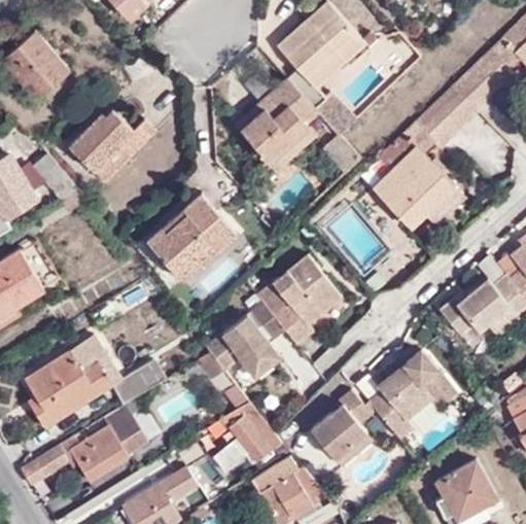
[(115,0),(133,21),(154,0),(115,0)]
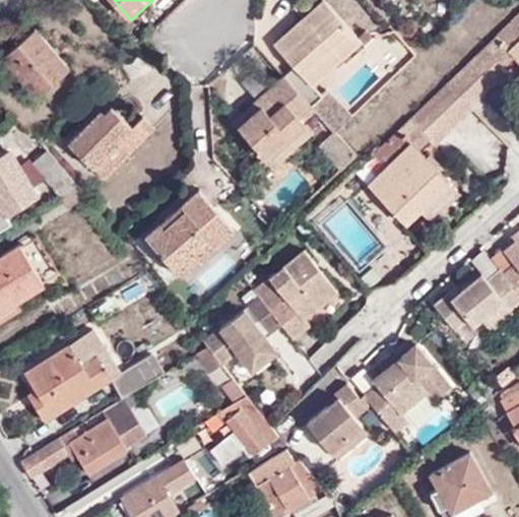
[(333,135),(349,120),(323,91),(320,97),(311,86),(359,43),(365,49),(372,41),(365,34),(357,41),(323,2),(272,47),(292,69),(282,77),(321,122),(333,135)]
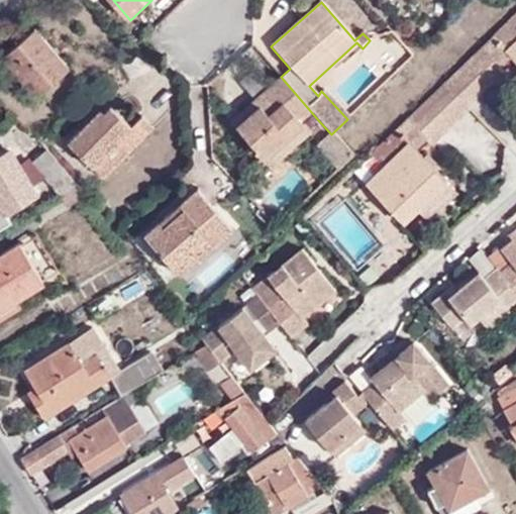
[(515,19),(488,46),(501,60),(515,44),(515,19)]
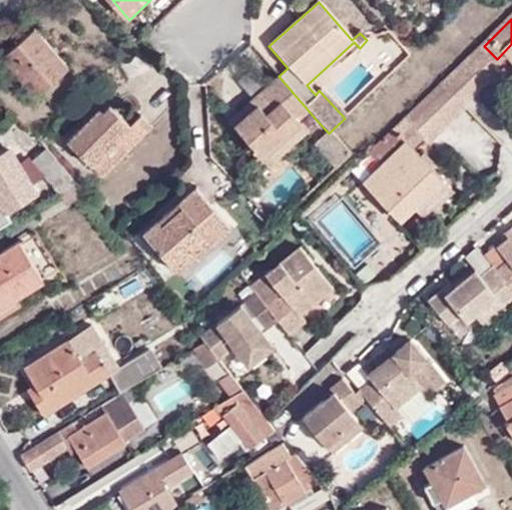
[(40,28),(7,57),(40,95),(71,65),(40,28)]
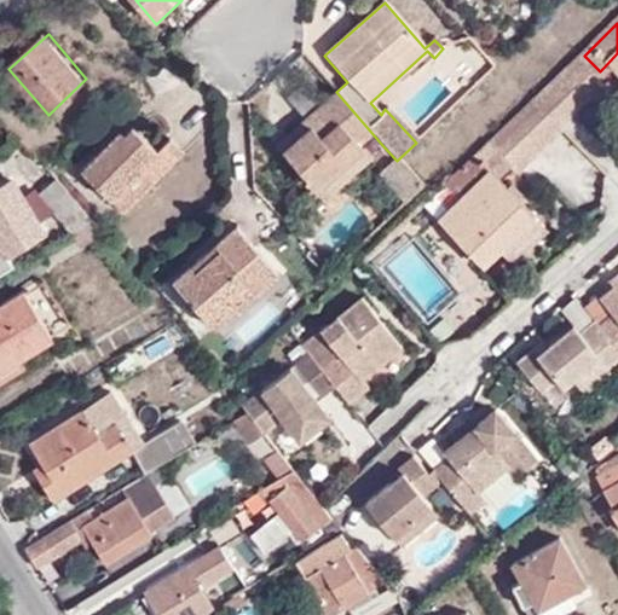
[(584,56),(570,69),(591,91),(605,77),(617,91),(617,53),(600,71),(584,56)]
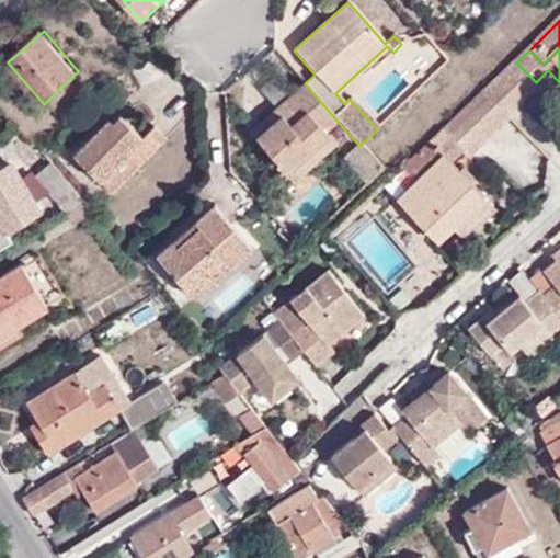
[(477,100),(500,124),(539,87),(536,82),(516,63),(477,100)]
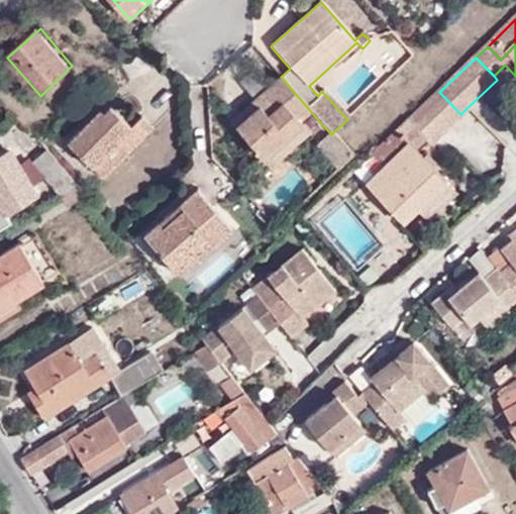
[(281,77),(277,81),(316,124),(319,121),(281,77)]
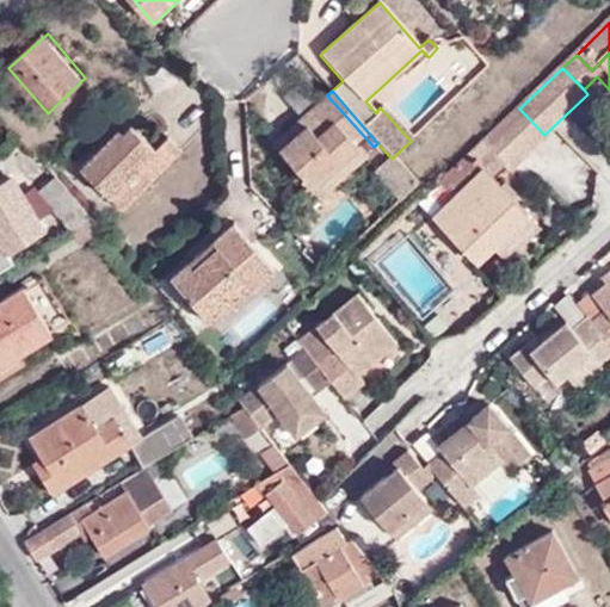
[(374,147),(327,95),(272,147),(324,204),(370,161),(364,156),(374,147)]
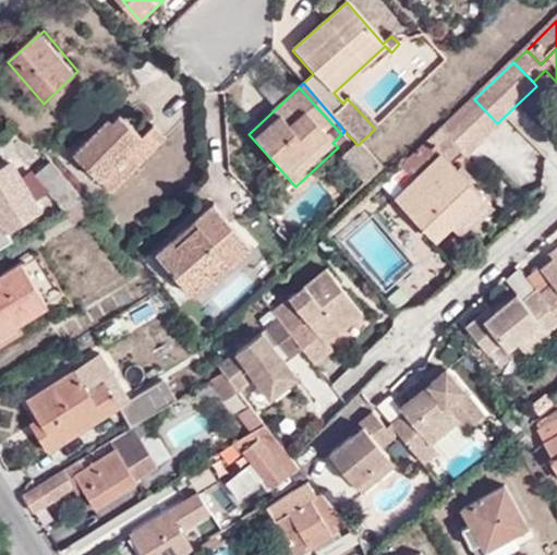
[(438,156),(392,200),(432,241),(448,226),(459,237),(488,208),(444,161),(458,149),(471,149),(497,123),(474,99),(471,95),(424,141),(438,156)]
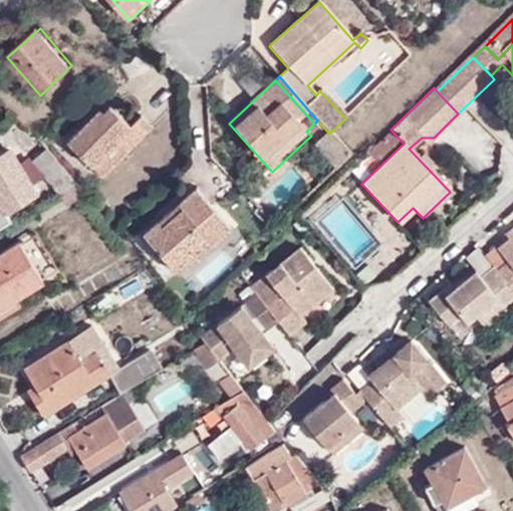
[(99,120),(94,117),(69,142),(92,168),(120,141),(132,151),(154,131),(145,118),(133,130),(112,108),(105,114),(99,120)]
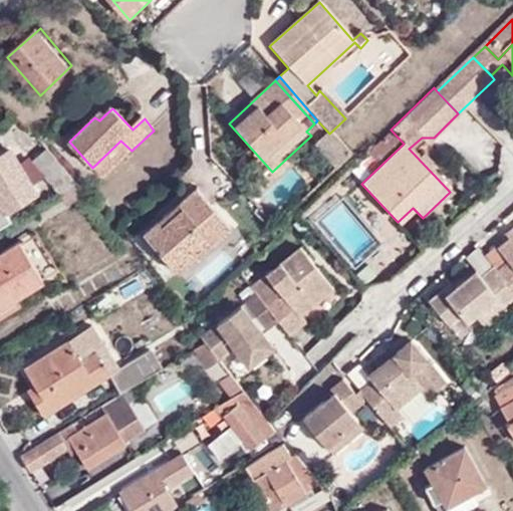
[(101,110),(94,117),(99,120),(105,114),(101,110)]
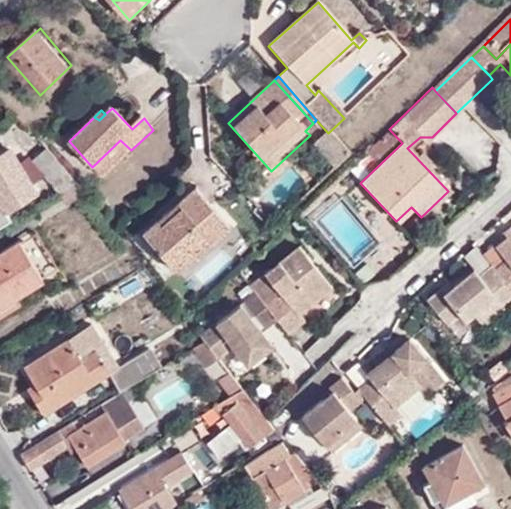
[(348,155),(328,133),(324,135),(343,158),(332,168),(333,170),(348,155)]
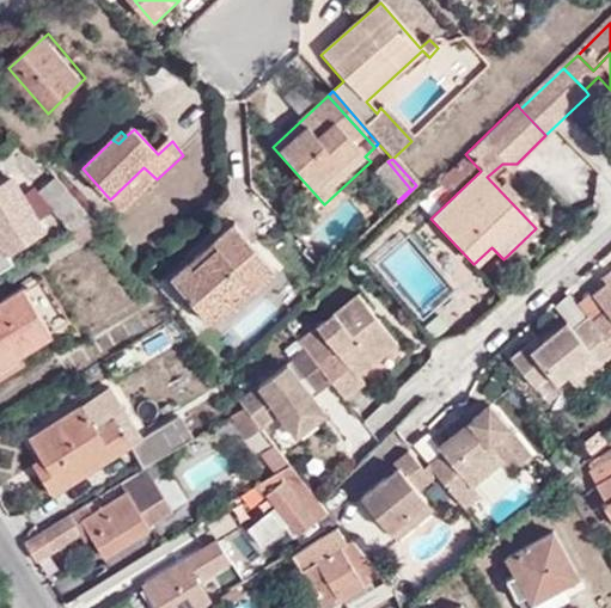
[(372,174),(397,202),(397,201),(410,189),(388,161),(372,174)]
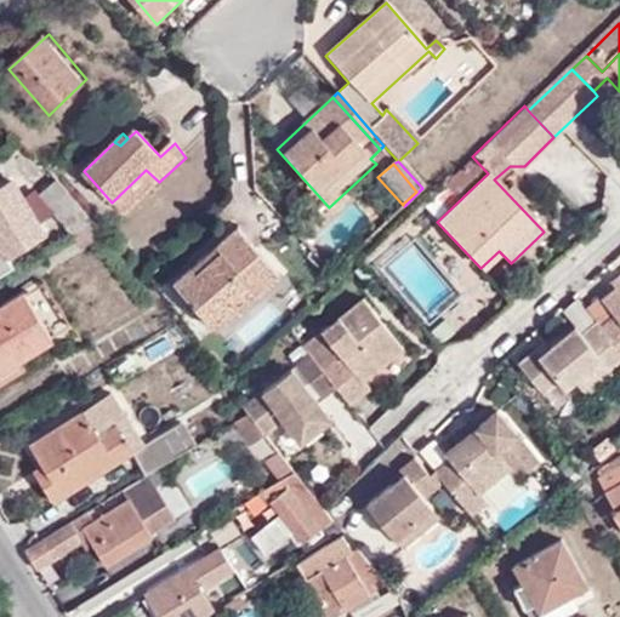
[(91,222),(46,166),(43,167),(24,182),(33,192),(53,216),(70,234),(91,222)]
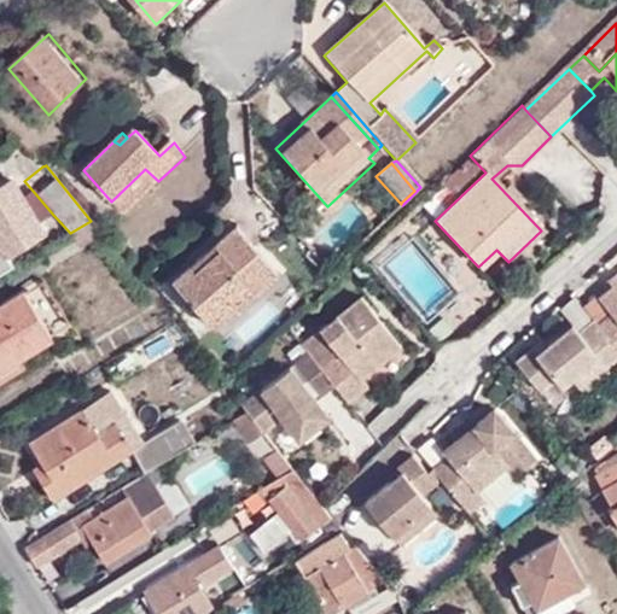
[(145,169),(111,202),(122,215),(158,181),(145,169)]
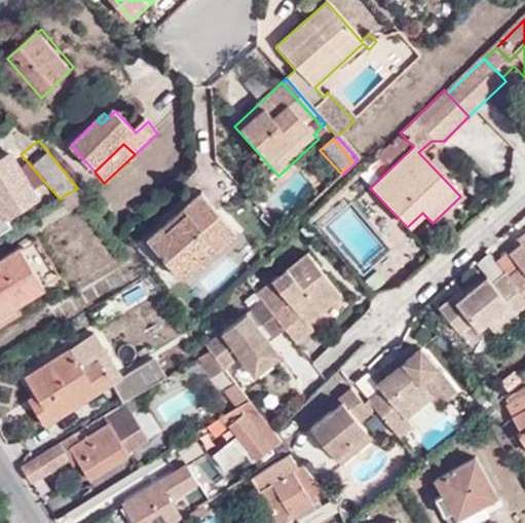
[(33,190),(19,169),(10,154),(0,160),(0,207),(7,218),(39,198),(33,190)]
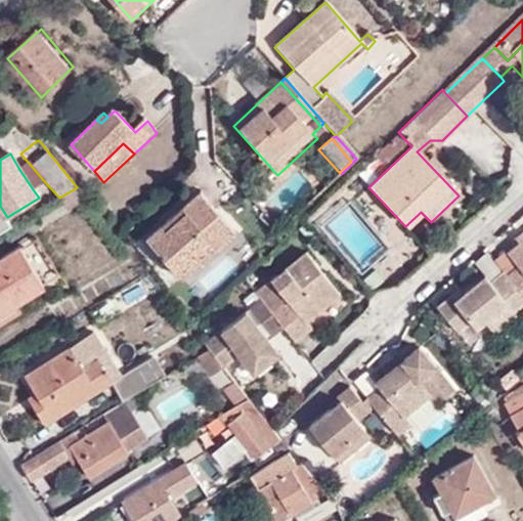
[(33,189),(45,182),(28,162),(18,168),(33,189)]
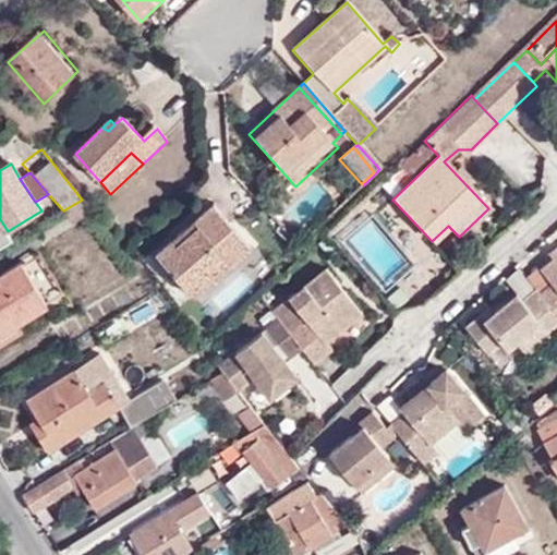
[(209,200),(200,209),(217,229),(227,219),(209,200)]
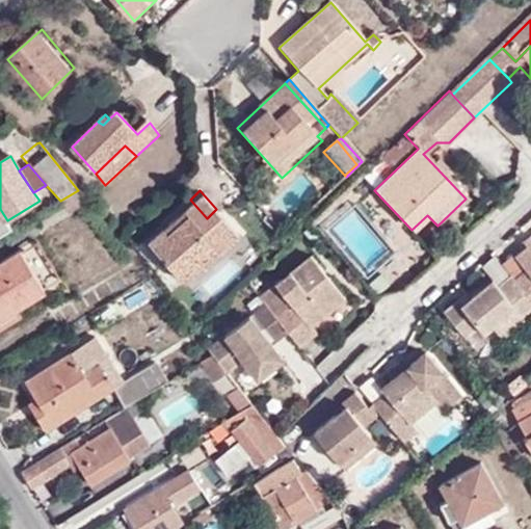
[(207,218),(190,200),(145,240),(176,276),(213,243),(218,249),(236,233),(216,209),(207,218)]
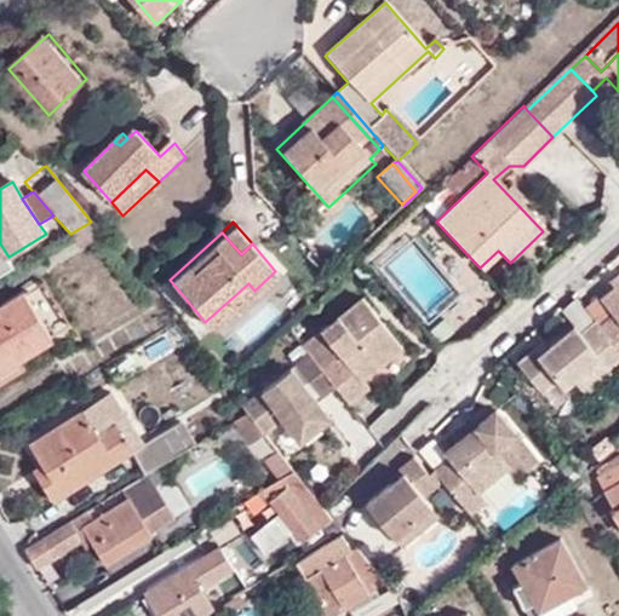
[(248,283),(205,322),(212,329),(254,291),(248,283)]
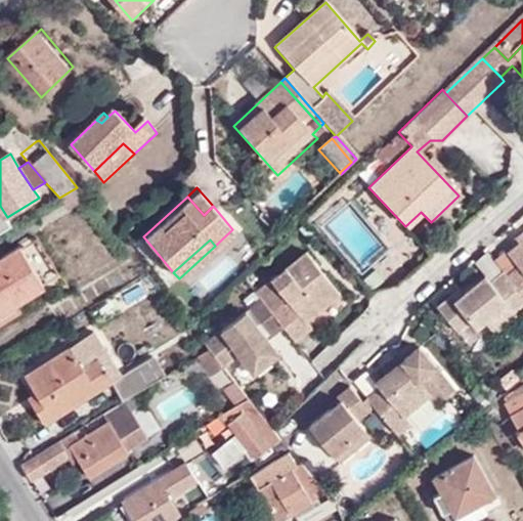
[(518,267),(507,276),(522,298),(522,241),(519,245),(508,254),(518,267)]
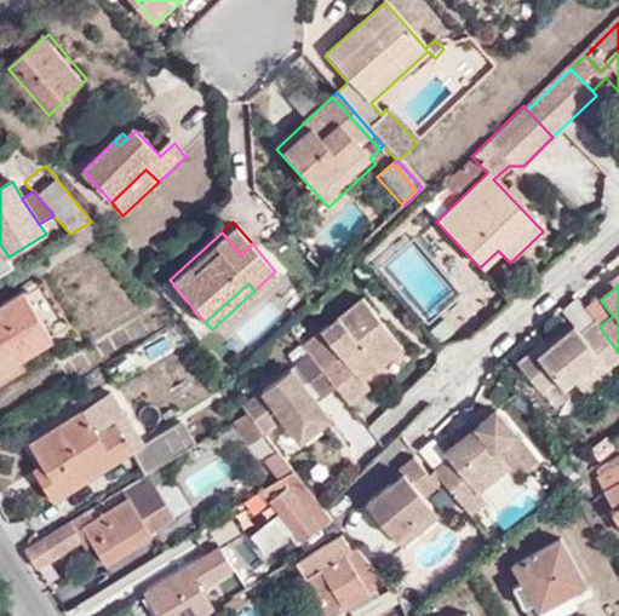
[(0,366),(13,358),(47,335),(12,291),(0,298),(0,366)]
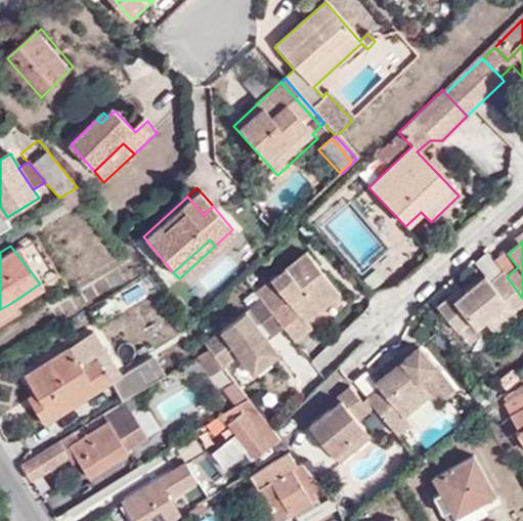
[(271,312),(284,327),(294,341),(311,328),(306,319),(340,294),(324,273),(319,277),(313,269),(318,265),(307,251),(272,278),(289,301),(271,312)]
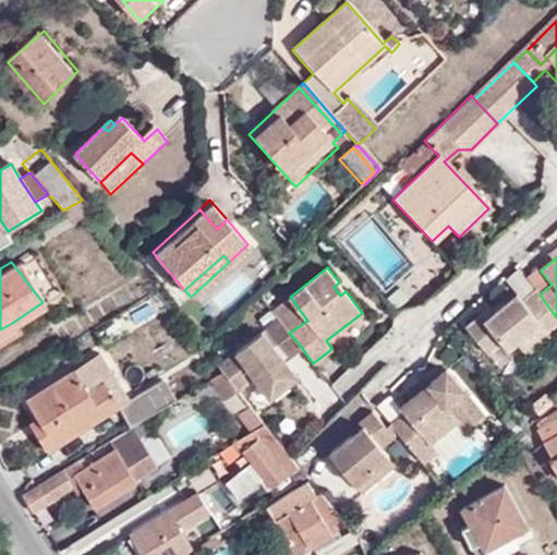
[(346,291),(339,282),(334,287),(340,296),(346,291)]
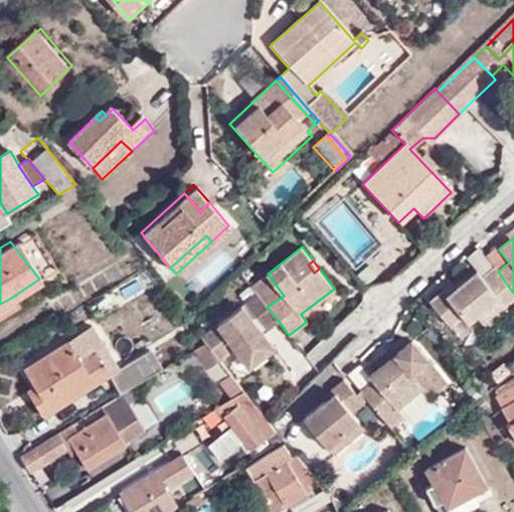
[(446,296),(442,291),(429,301),(449,327),(461,317),(466,323),(475,317),(497,299),(504,307),(513,299),(513,293),(498,272),(494,268),(481,278),(480,275),(478,273),(476,272),(454,289),(446,296)]
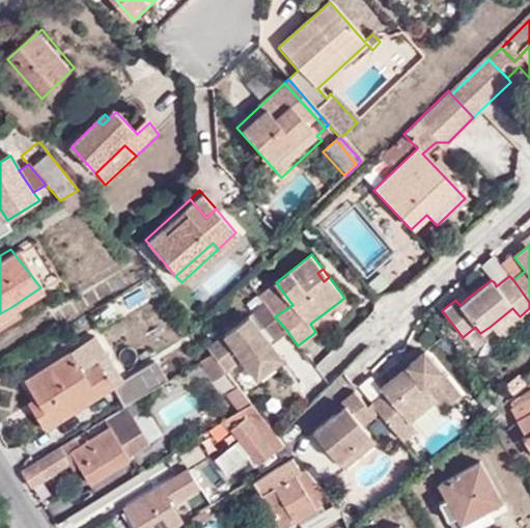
[(465,293),(455,300),(459,305),(468,298),(465,293)]
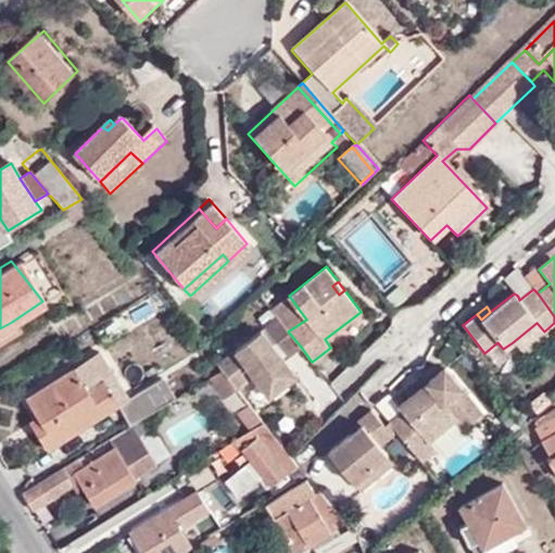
[(281,327),(275,319),(265,327),(270,335),(281,327)]
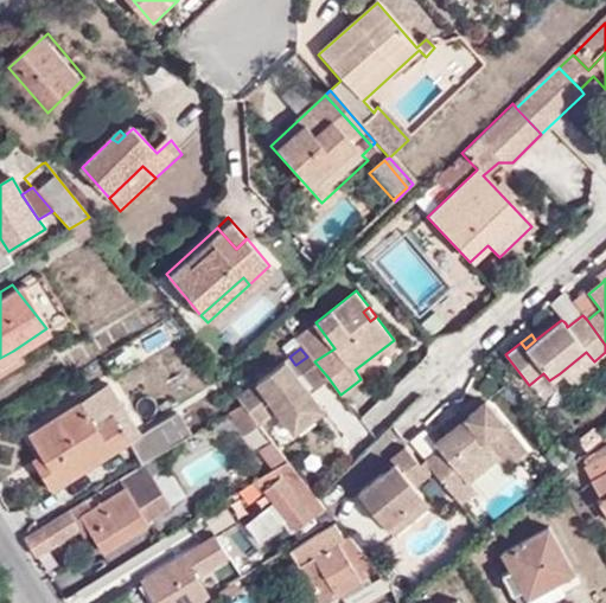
[(0,376),(21,361),(13,351),(0,358),(0,376)]
